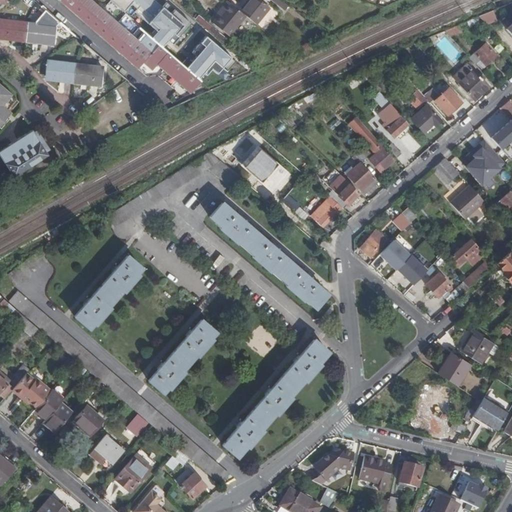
[(200,82),(198,80),(186,69),(161,48),(147,35),(140,43),(90,0),(58,0),(138,69),(143,62),(150,68),(154,63),(157,65),(190,94),(200,82)]
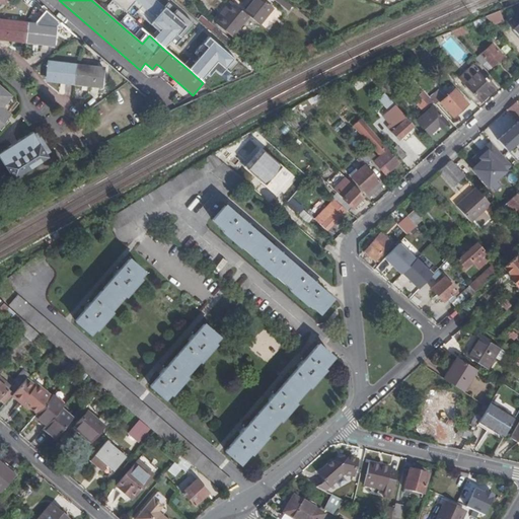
[(91,0),(142,44),(149,35),(163,49),(168,43),(174,47),(193,23),(168,2),(164,7),(155,0),(113,0),(112,0),(91,0)]
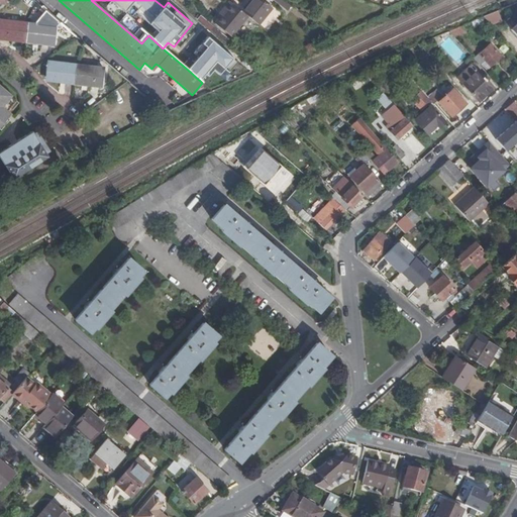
[(229,0),(219,13),(220,14),(231,2),(229,0)]
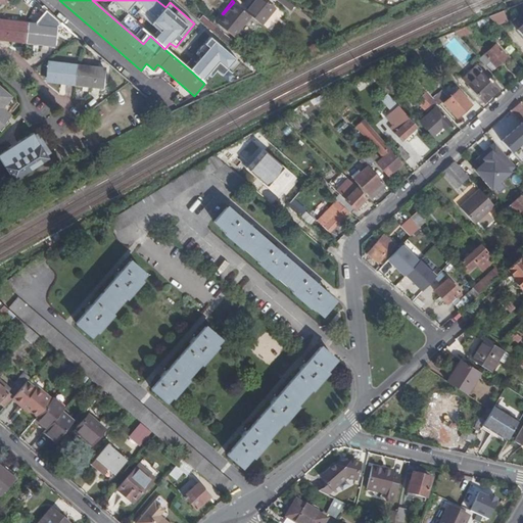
[(276,8),(266,0),(251,0),(249,4),(244,10),(250,15),(262,25),(276,8)]
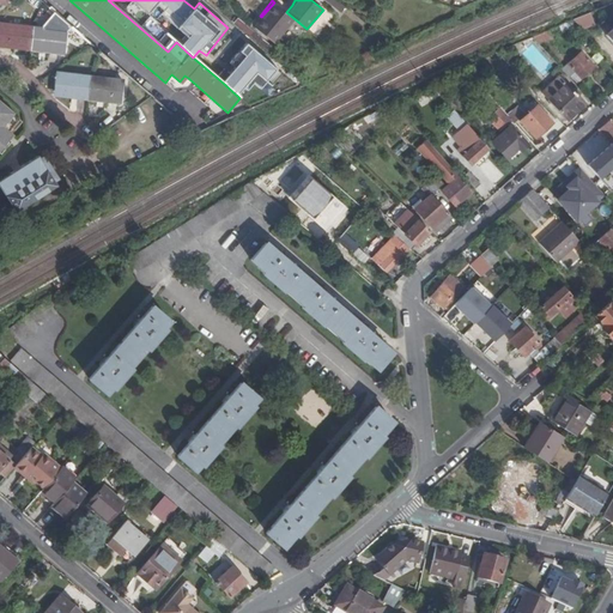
[(341,8),(343,10),(346,6),(338,0),(326,0),(327,0),(339,11),(341,8)]
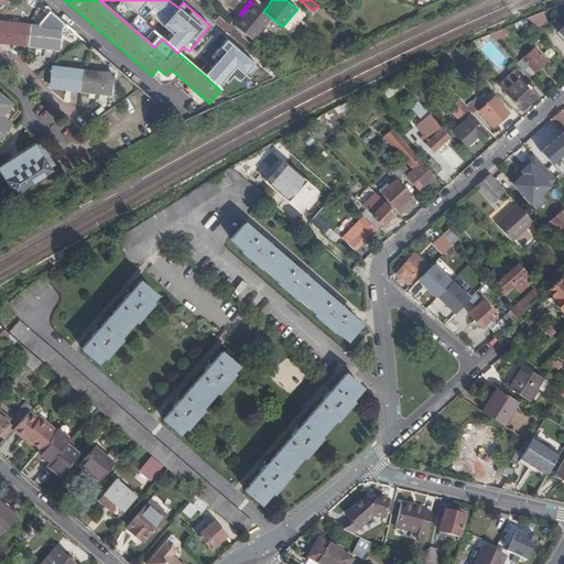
[(234,24),(252,40),(270,17),(263,11),(252,2),(240,15),(234,24)]
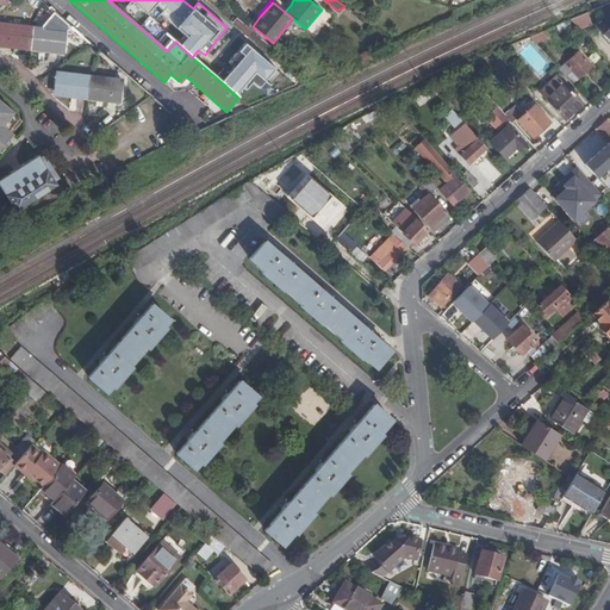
[(0,43),(61,51),(62,44),(64,45),(67,32),(70,26),(54,12),(42,26),(42,29),(23,26),(24,25),(11,23),(10,25),(0,24),(0,43)]
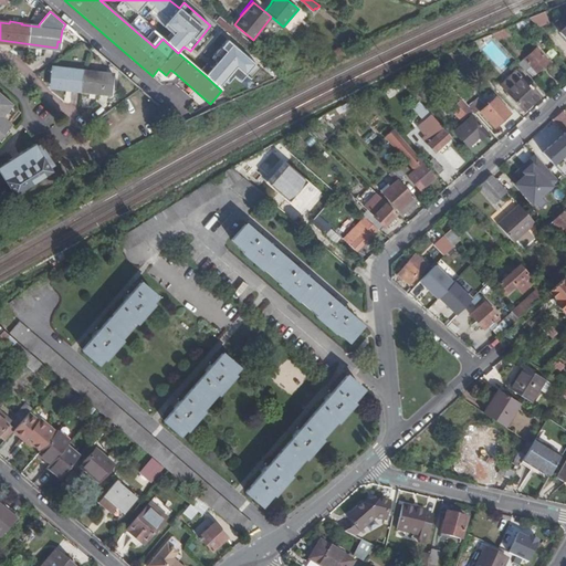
[(519,30),(531,25),(527,18),(515,23),(519,30)]
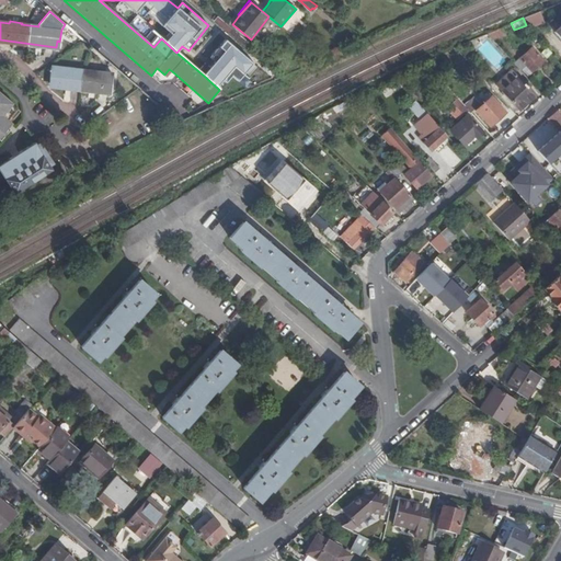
[(219,48),(224,53),(204,76),(217,88),(222,81),(227,84),(231,78),(237,82),(242,76),(247,79),(256,68),(225,42),(219,48)]
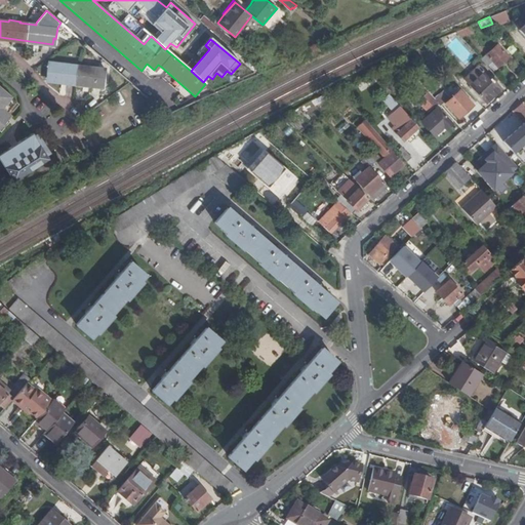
[(489,64),(494,70),(510,56),(498,44),(482,59),(487,66),(489,64)]
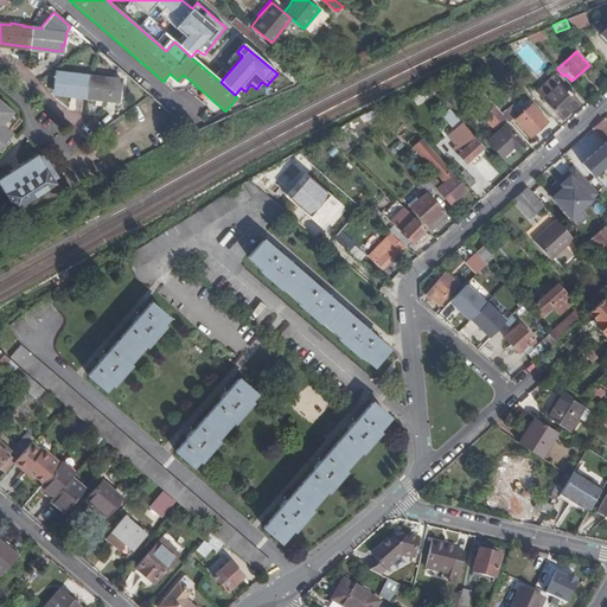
[(56,87),(56,93),(117,100),(119,93),(121,94),(122,81),(110,78),(112,77),(98,76),(97,77),(80,76),(80,74),(66,72),(66,74),(55,72),(53,87),(56,87)]
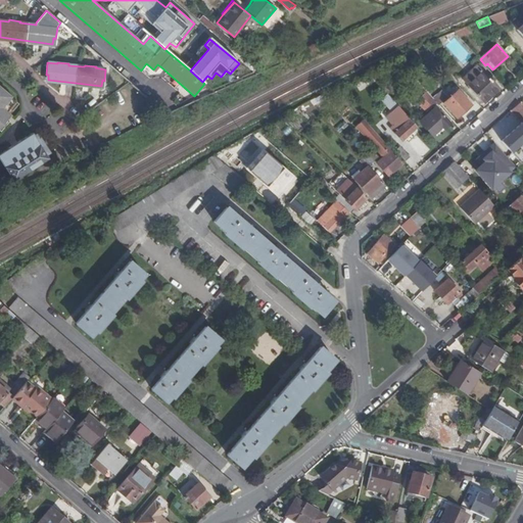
[(482,70),(479,66),(464,80),(468,84),(482,70)]
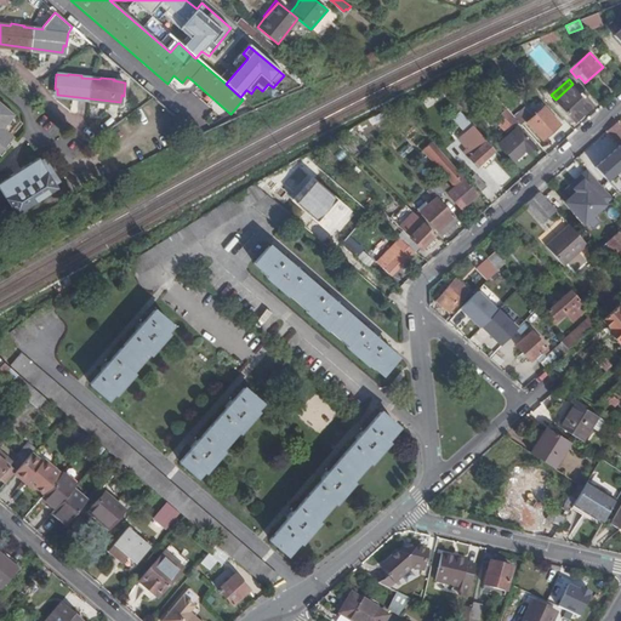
[(593,103),(574,83),(573,84),(556,100),(554,101),(574,121),(593,103)]
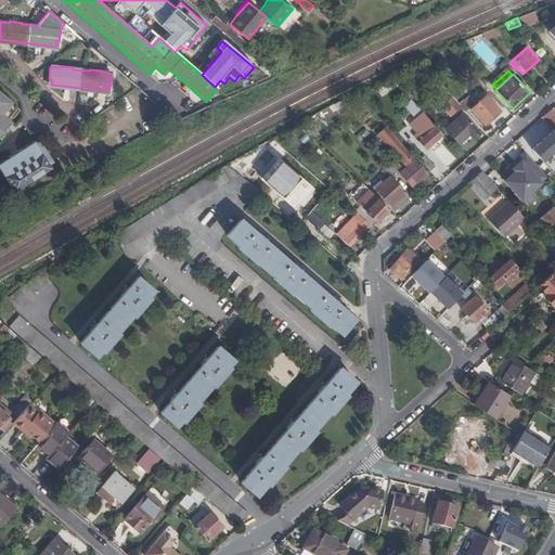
[(17,107),(0,92),(0,134),(14,119),(10,116),(17,107)]
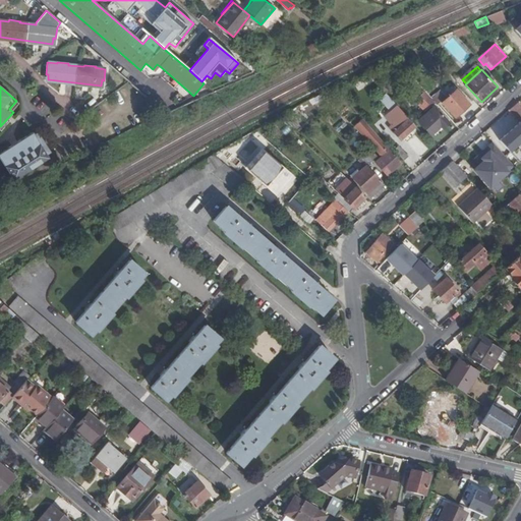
[(472,106),(457,89),(442,103),(455,117),(460,112),(462,115),(472,106)]
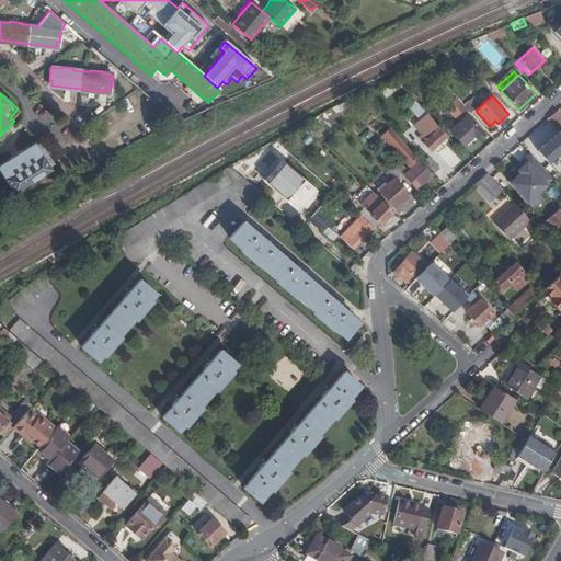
[(481,103),(474,96),(465,106),(468,110),(470,113),(481,103)]
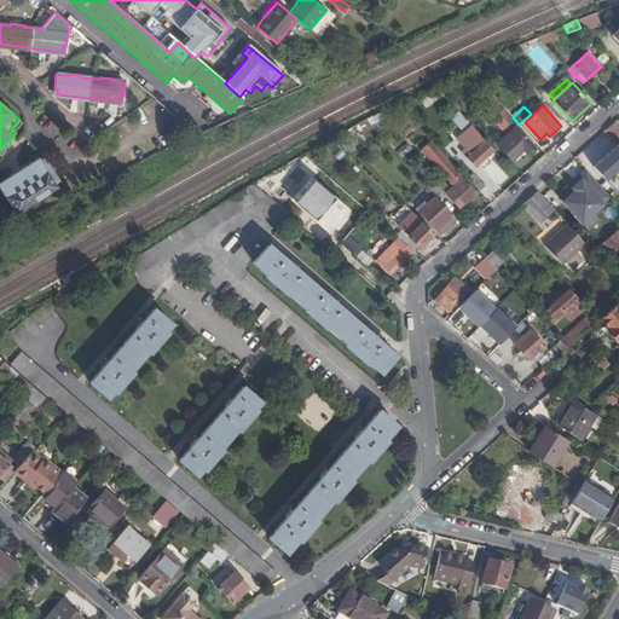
[(513,117),(504,108),(499,113),(512,126),(516,121),(513,117)]
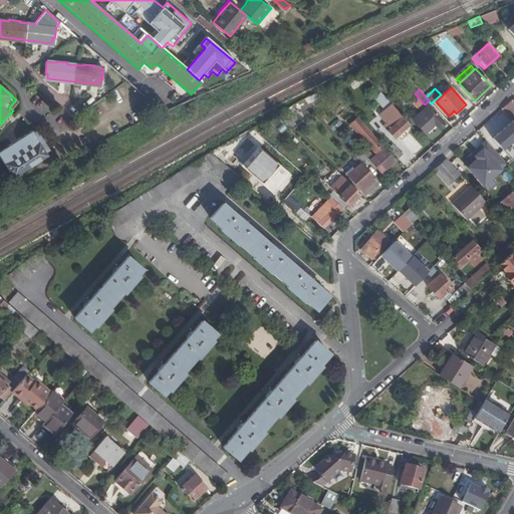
[(320,97),(317,92),(304,98),(308,103),(320,97)]
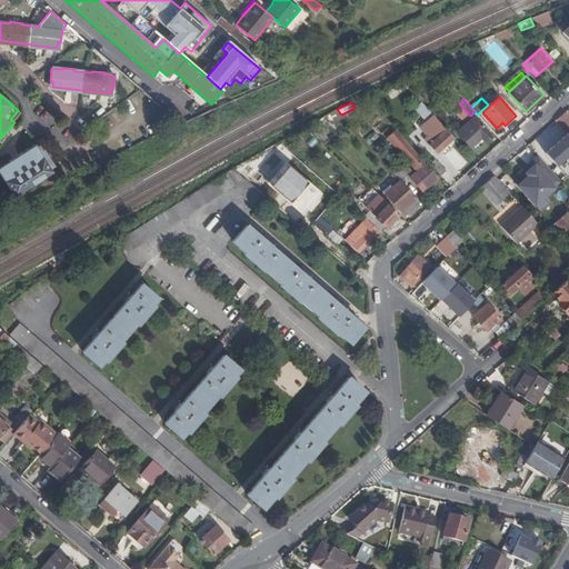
[(429,145),(437,152),(453,138),(422,102),(415,109),(435,130),(439,136),(436,139),(432,137),(430,139),(432,142),(429,145)]
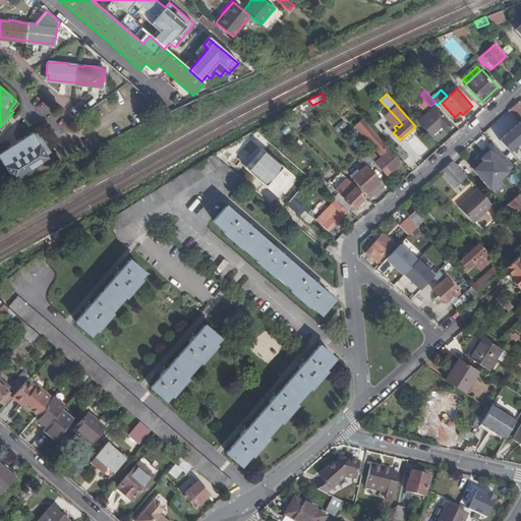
[(305,101),(300,104),(305,113),(314,108),(312,105),(308,100),(305,101)]
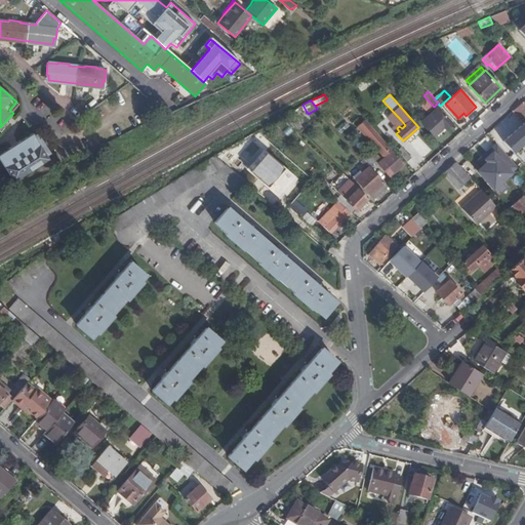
[(524,122),(524,120),(524,107),(522,104),(514,111),(524,122)]
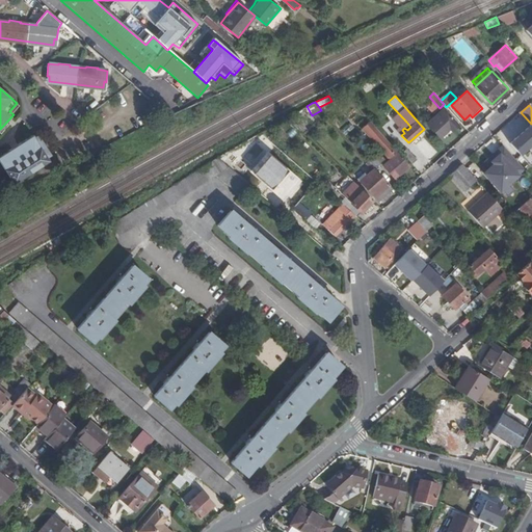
[(458,125),(445,110),(428,125),(440,137),(449,129),(451,131),(458,125)]
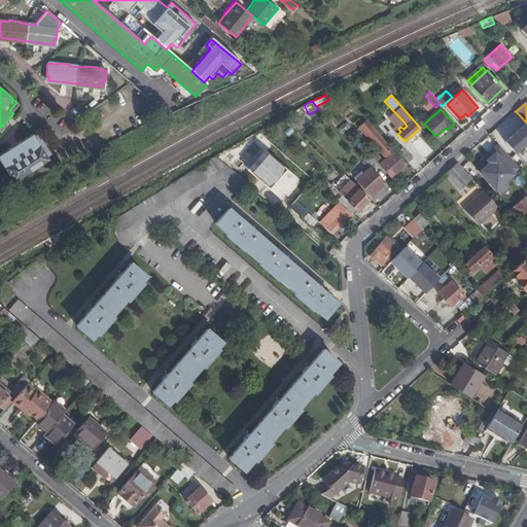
[(391,177),(406,164),(394,150),(366,119),(358,127),(386,157),(379,164),(391,177)]
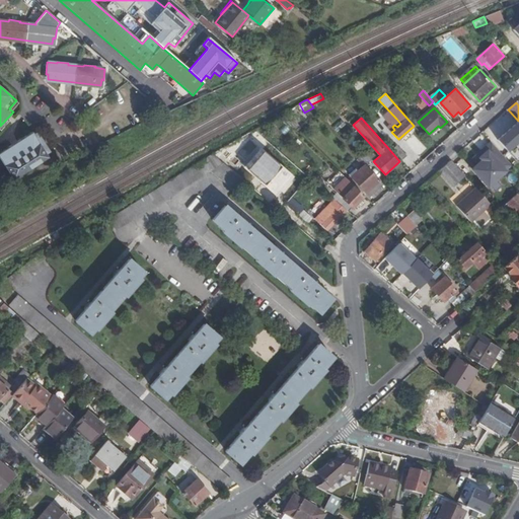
[(396,119),(392,122),(394,125),(397,127),(400,124),(396,119)]
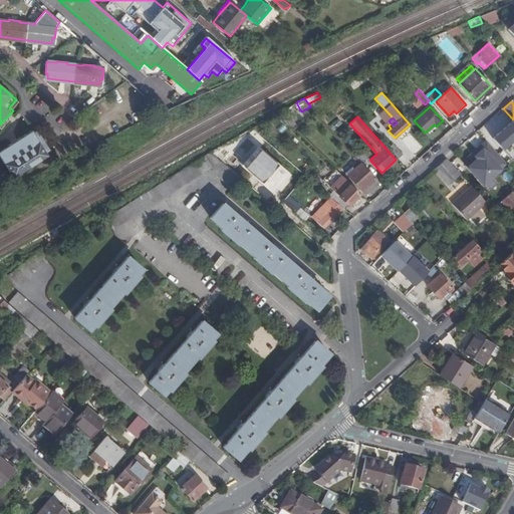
[(258,124),(261,130),(270,124),(267,119),(258,124)]
